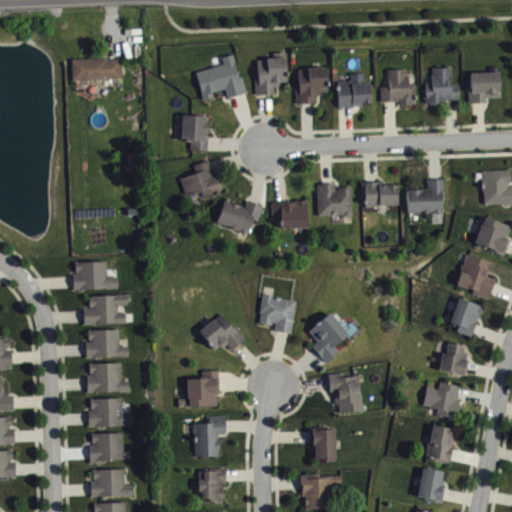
[(254,93),(273,92),(273,85),(278,84),(278,80),(285,80),(284,50),(272,51),(272,56),(265,56),(265,58),(256,58),(257,76),(254,77),(254,93)]
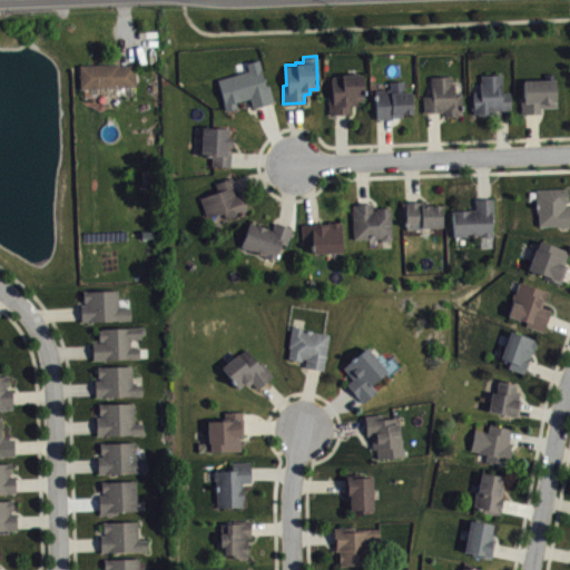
[(225,109),(222,101),(223,100),(217,78),(248,70),(246,62),(258,59),(262,68),(261,69),(265,85),(268,84),(274,100),(253,107),(249,96),(235,100),(237,107),(225,109)]
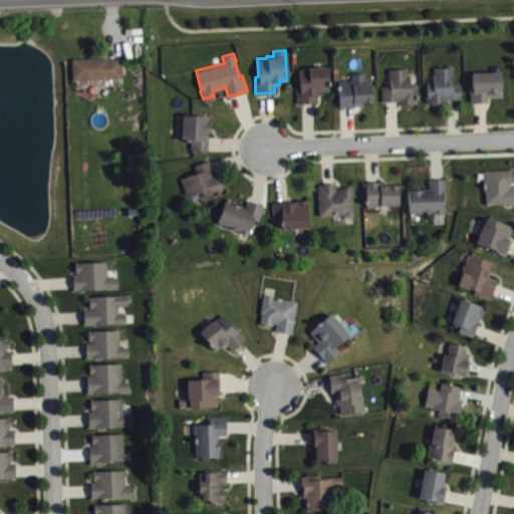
[(71,57),(72,79),(121,77),(121,57),(107,58),(107,56),(71,57)]
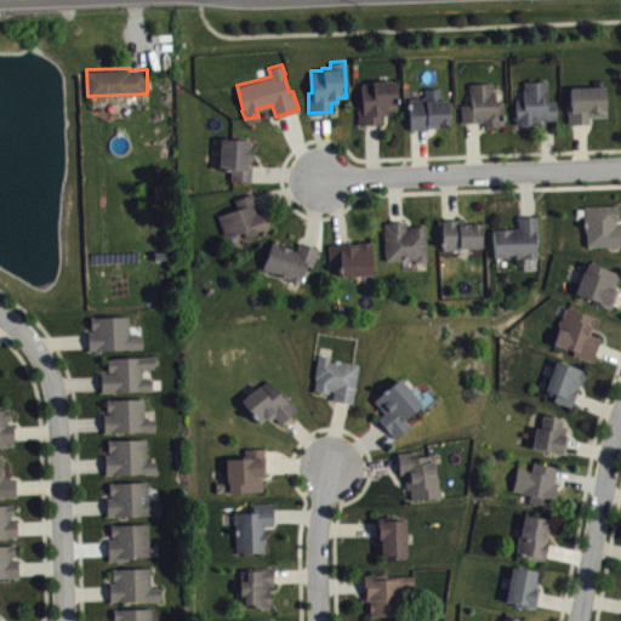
[(358,124),(358,104),(362,104),(360,83),(372,81),(372,80),(394,79),(396,108),(388,109),(388,113),(380,114),(381,123),(358,124)]
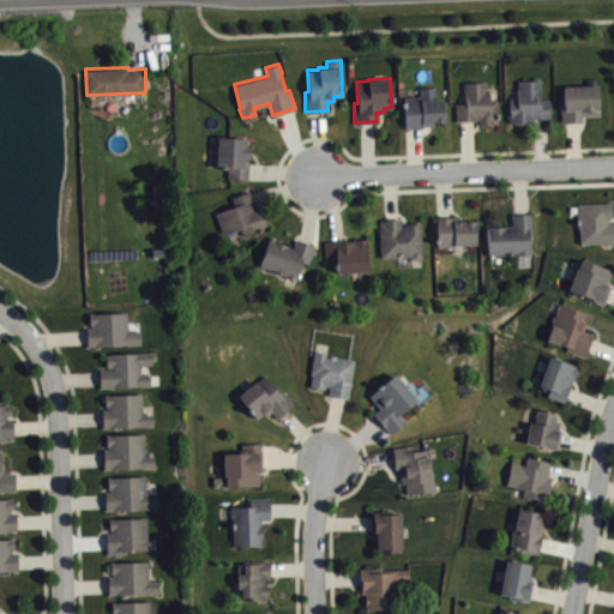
[(516,86),(517,97),(509,97),(509,109),(507,109),(507,116),(509,116),(509,121),(513,121),(513,122),(528,122),(528,121),(533,121),(533,118),(551,116),(549,98),(540,98),(540,78),(518,79),(518,86),(516,86)]
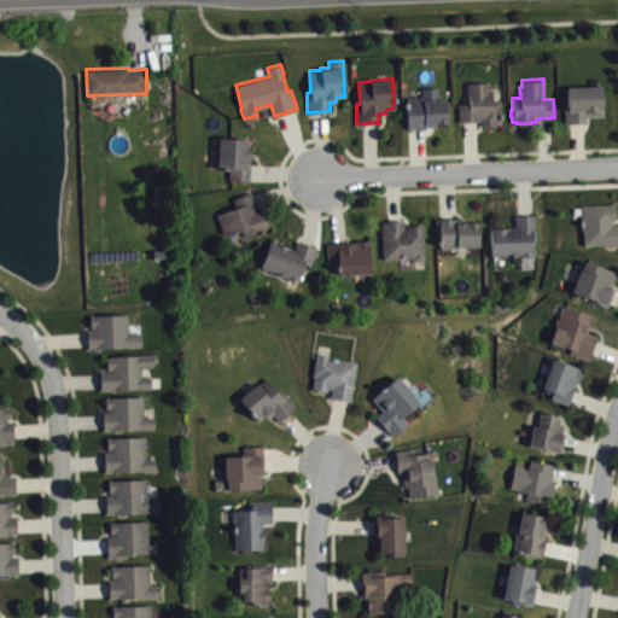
[(459,121),(459,103),(468,103),(468,93),(467,93),(466,81),(489,81),(489,88),(491,89),(491,99),(500,98),(501,123),(496,123),(496,126),(482,126),(482,118),(479,118),(479,121),(459,121)]
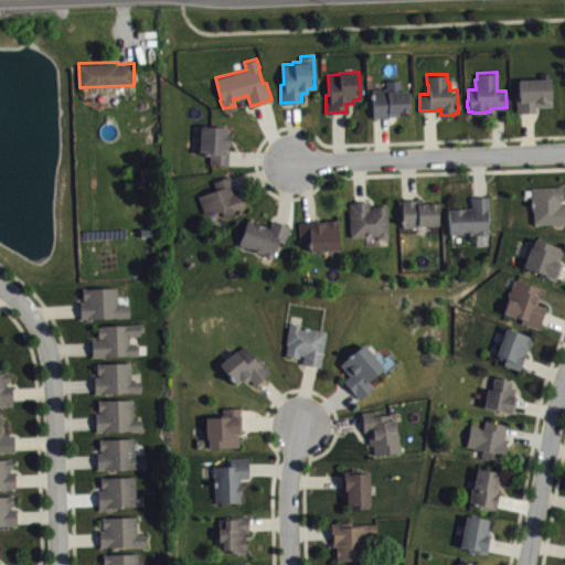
[(516,112),(515,95),(519,95),(518,78),(551,76),(553,105),(535,105),(536,110),(516,112)]
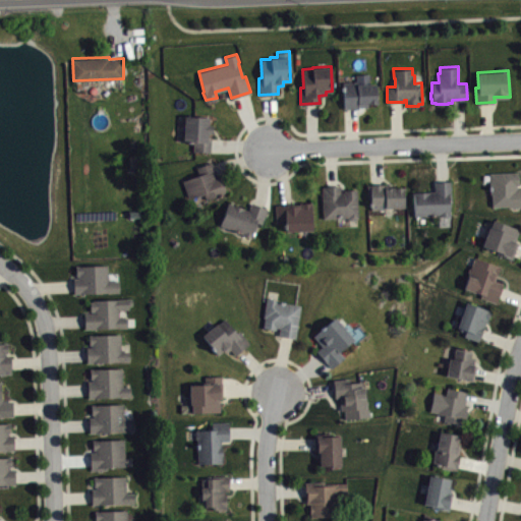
[(342,81),(344,108),(358,107),(358,106),(367,106),(367,102),(377,102),(375,82),(369,82),(368,72),(355,73),(355,80),(342,81)]
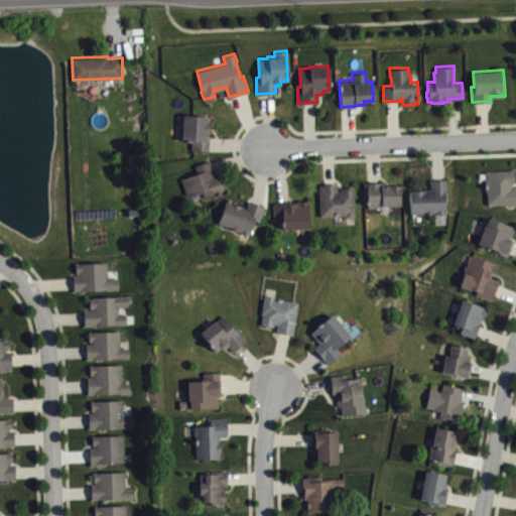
[(182,114),(181,139),(190,140),(190,148),(208,149),(209,134),(206,134),(206,131),(209,131),(209,123),(206,122),(206,115),(182,114)]
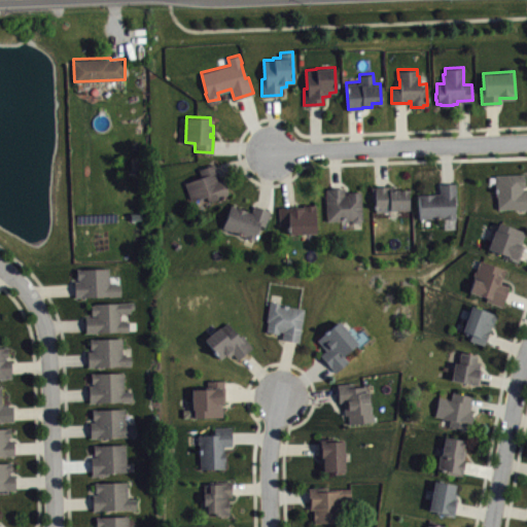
[(184,182),(190,199),(206,195),(208,201),(227,195),(226,191),(227,190),(222,175),(218,176),(213,163),(198,169),(201,176),(184,182)]
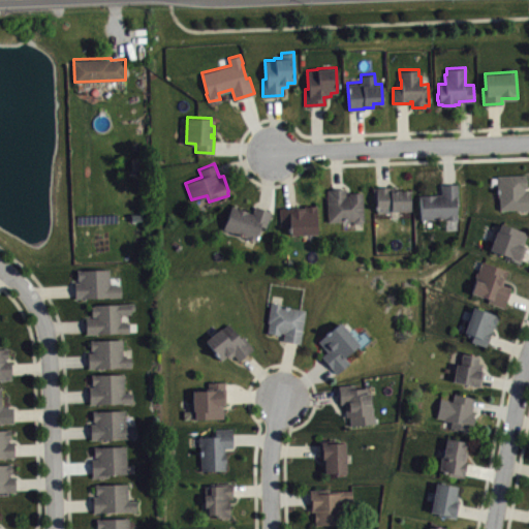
[(499,209),(499,195),(497,195),(497,175),(527,174),(527,186),(524,187),(525,191),(528,190),(528,209),(517,210),(517,208),(499,209)]
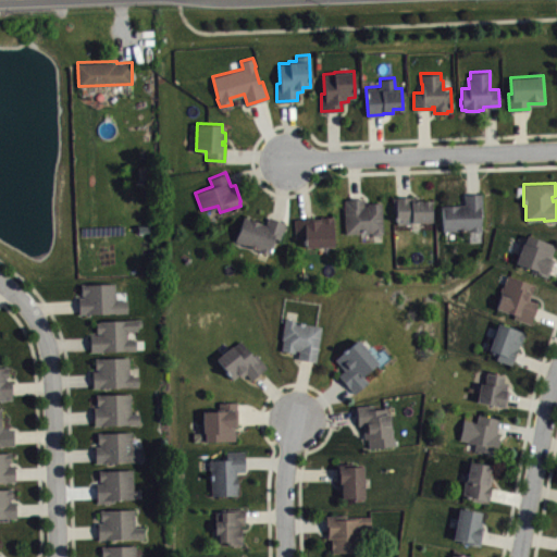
[(442,205),(443,230),(469,230),(469,231),(481,230),(480,212),(483,212),(482,193),(465,194),(465,203),(442,205)]
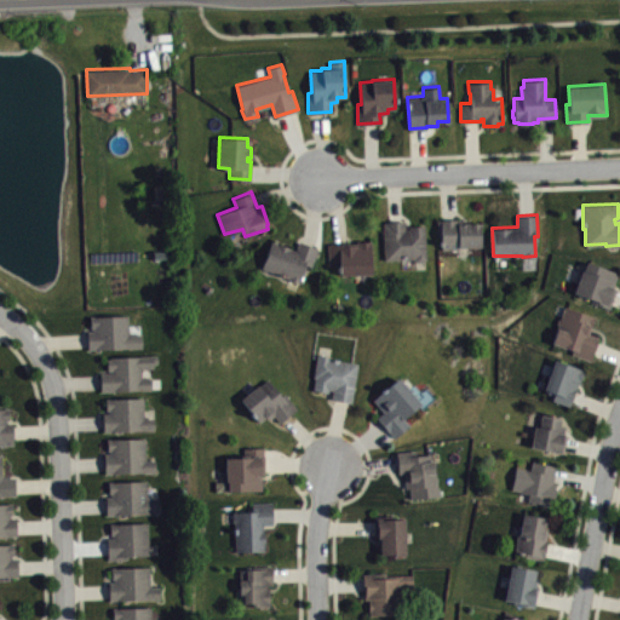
[(437,218),(437,237),(441,237),(442,248),(459,248),(459,246),(481,246),(480,225),(481,225),(481,222),(469,222),(469,218),(459,218),(459,217),(437,218)]
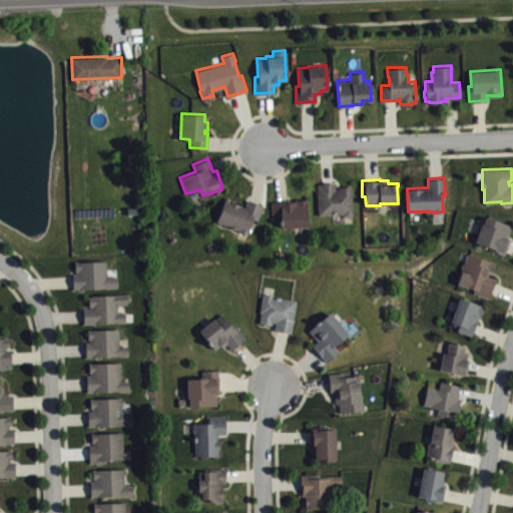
[(317,183),(318,214),(342,213),(344,215),(349,215),(352,212),(351,185),(338,185),(339,188),(335,188),(335,181),(319,182),(319,183),(317,183)]
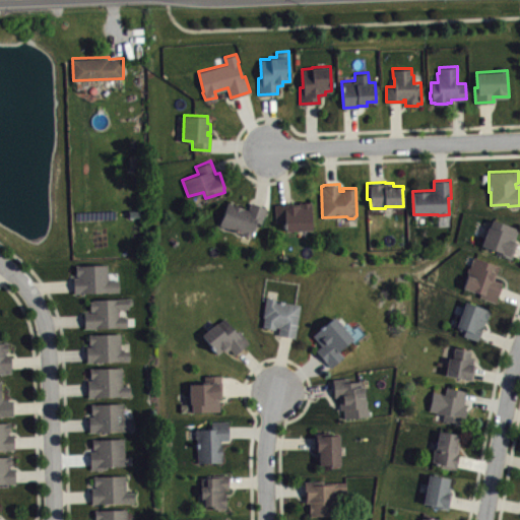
[(228,201),(219,223),(242,232),(241,234),(250,237),(256,221),(261,223),(266,207),(251,201),(248,208),(228,201)]
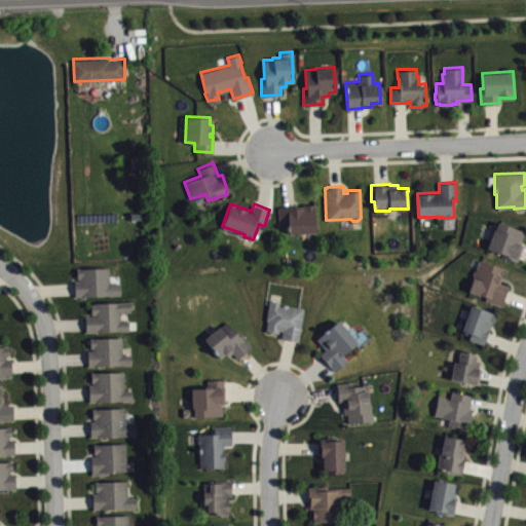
[(277,205),(278,223),(288,223),(288,233),(314,232),(314,203),(303,203),(303,207),(290,208),(290,205),(277,205)]
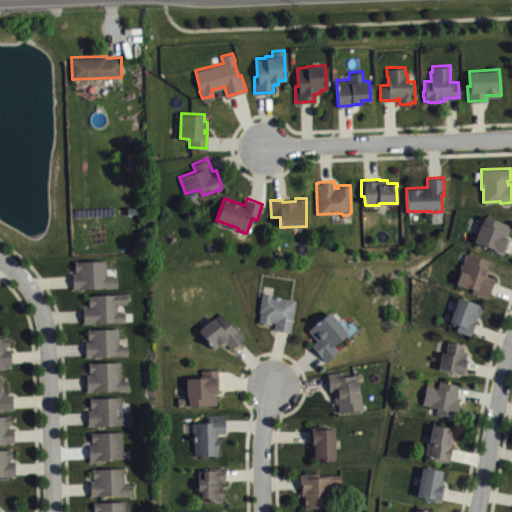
[(473,240),(480,222),(482,222),(485,215),(511,225),(507,236),(510,237),(504,255),(488,249),(489,246),(473,240)]
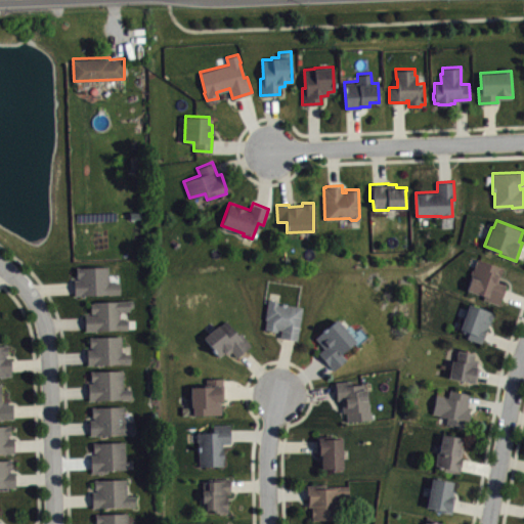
[(466,289),(471,273),(470,272),(471,268),(473,268),(477,258),(504,266),(501,275),(499,275),(497,280),(507,285),(498,304),(482,298),(483,295),(466,289)]
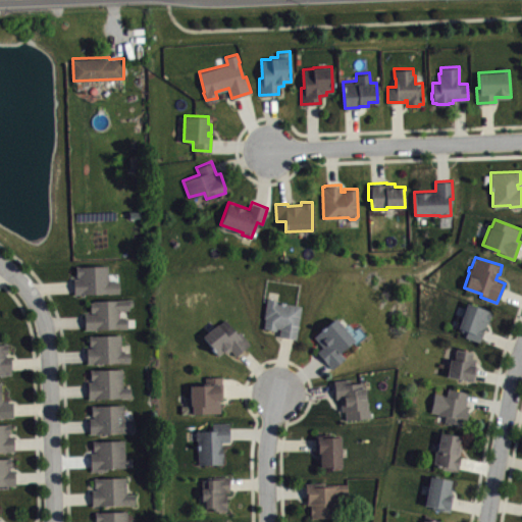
[(75,265),(76,275),(79,275),(79,277),(73,277),(73,293),(119,292),(118,280),(108,280),(107,264),(75,265)]
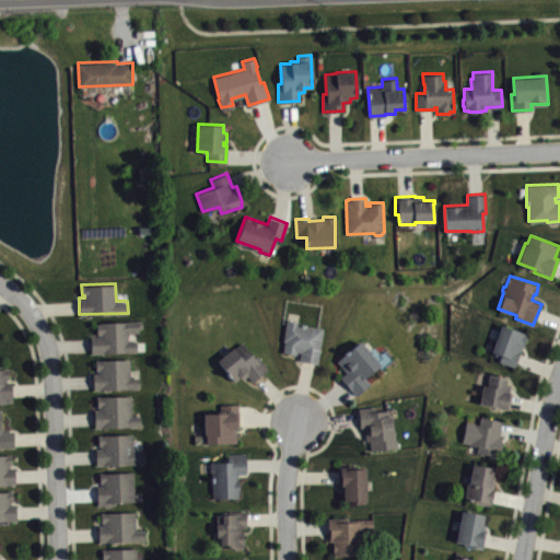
[(286,318),(282,339),(284,340),(282,350),(296,353),(296,351),(300,351),(299,359),(317,363),(323,327),(299,323),(299,321),(286,318)]
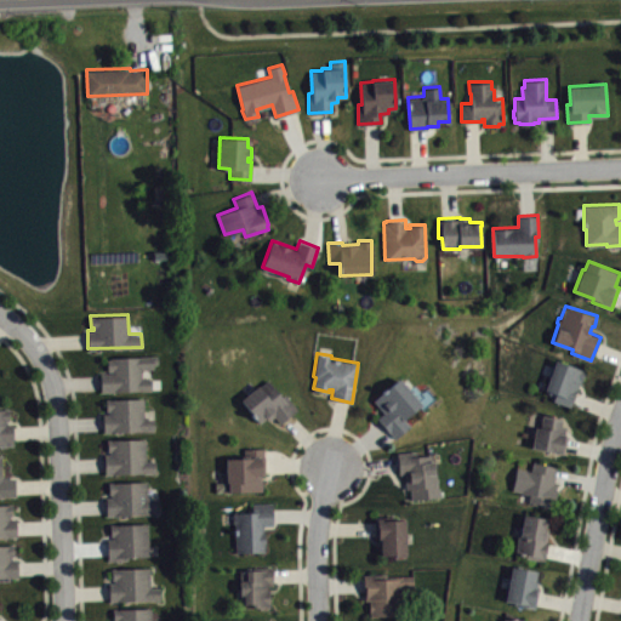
[(107,358),(107,370),(112,370),(112,371),(100,372),(101,391),(151,389),(151,377),(141,377),(141,368),(153,368),(152,363),(158,362),(157,354),(140,354),(110,355),(110,358),(107,358)]
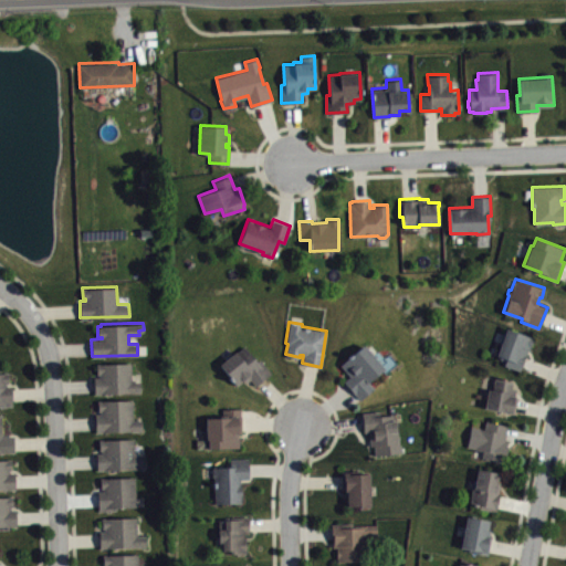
[(506,326),(496,354),(506,358),(504,364),(520,369),(527,347),(530,348),(533,337),(506,326)]
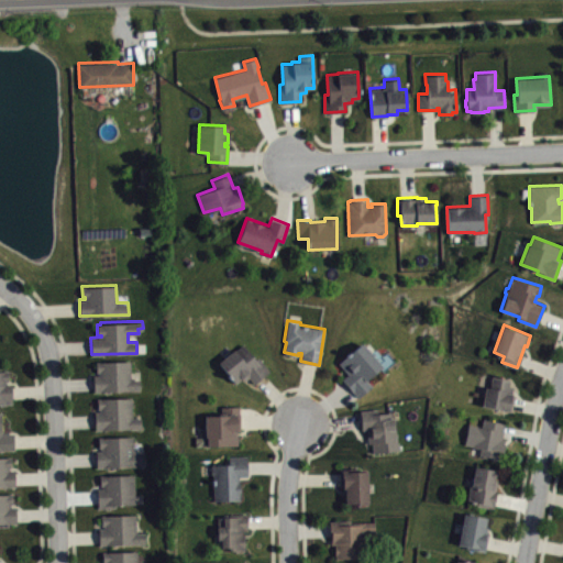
[(338,362),(362,341),(382,365),(366,379),(372,384),(357,396),(341,378),(348,373),(338,362)]
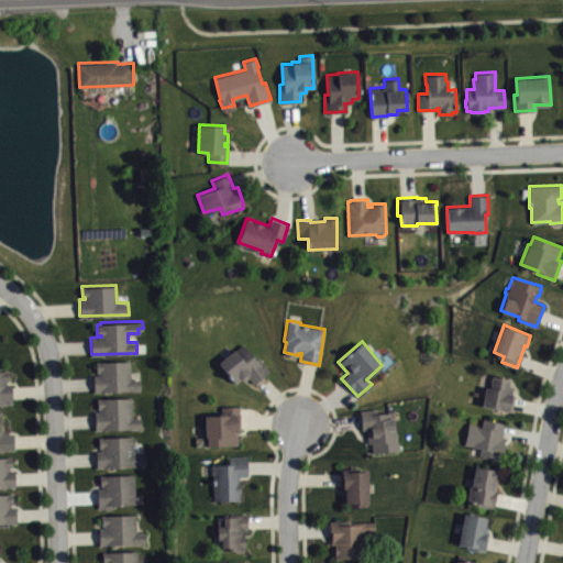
[(218,361),(234,382),(241,376),(244,379),(249,376),(254,383),(269,370),(258,356),(256,359),(243,343),(235,349),(234,348),(218,361)]
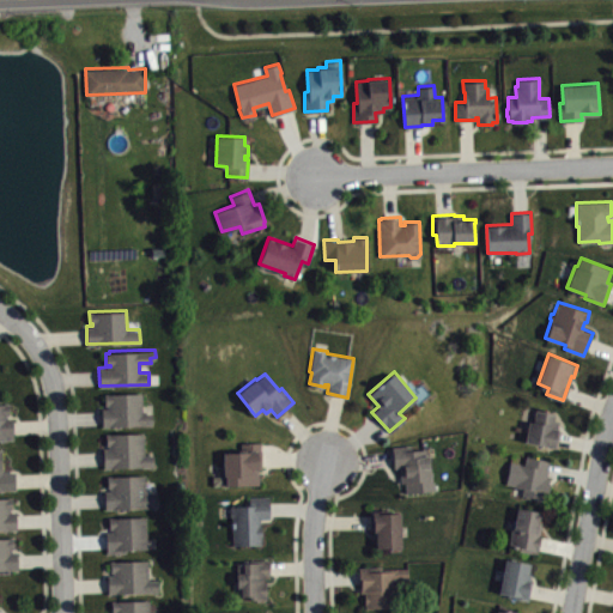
[(104,392),(104,405),(107,405),(107,407),(102,407),(102,425),(151,424),(151,412),(143,413),(141,392),(104,392)]
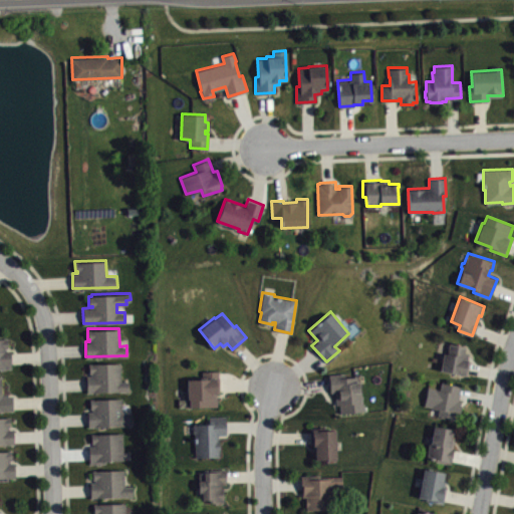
[(0,337),(0,367),(11,367),(10,349),(5,349),(5,347),(7,347),(7,337),(0,337)]
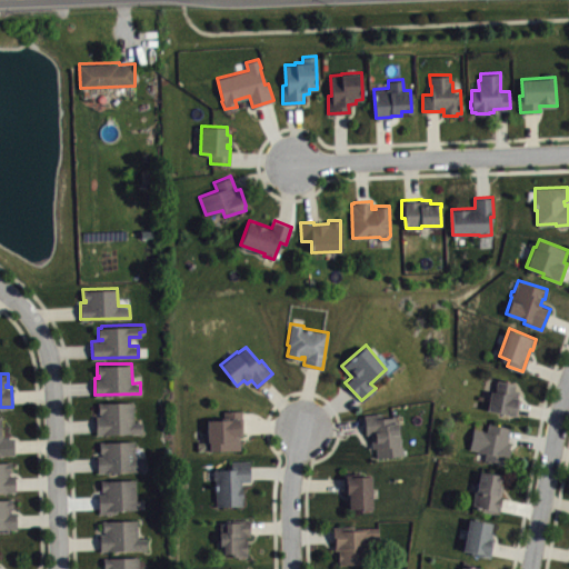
[(497,378),(495,390),(482,389),(481,398),(488,399),(487,409),(515,415),(515,413),(517,413),(520,398),(517,398),(519,390),(513,389),(515,381),(497,378)]
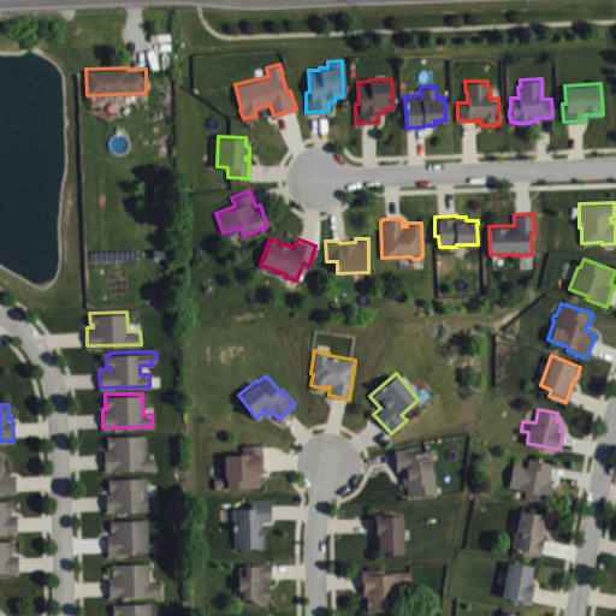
[(106,434),(106,446),(110,446),(110,449),(104,449),(104,471),(154,468),(153,456),(144,456),(143,434),(106,434)]
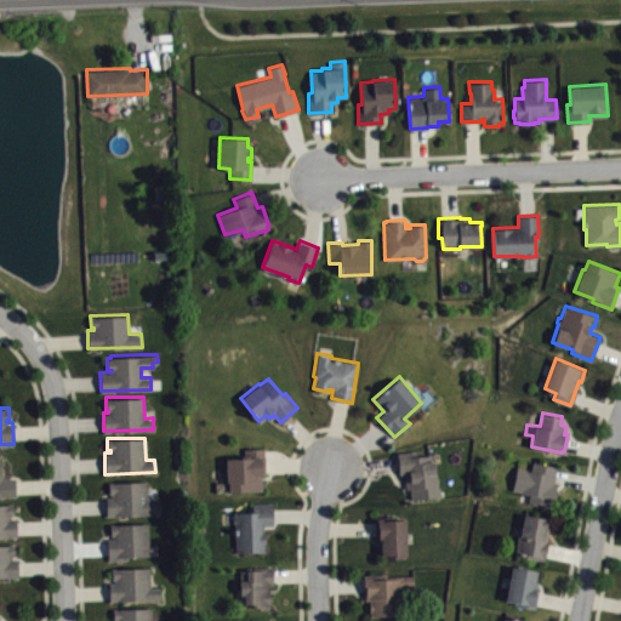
[(224,457),(226,480),(228,480),(228,490),(262,490),(261,474),(266,474),(265,457),(263,455),(263,446),(244,448),(244,455),(240,455),(240,456),(224,457)]
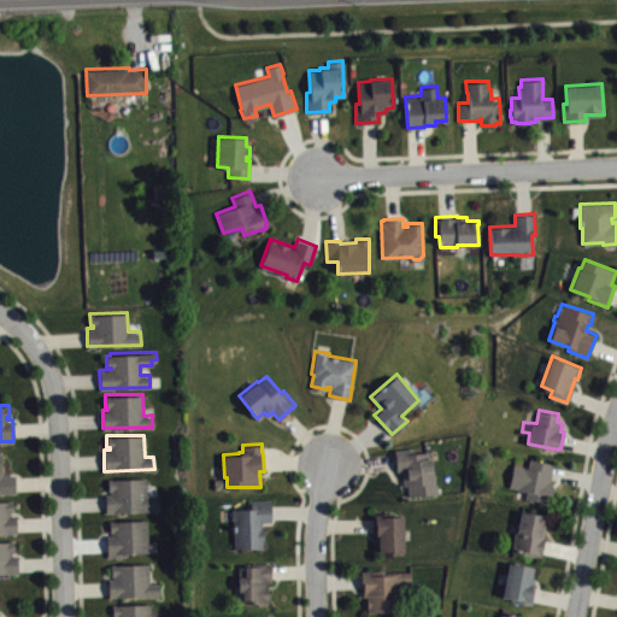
[(394,448),(395,470),(401,470),(403,485),(406,485),(409,495),(438,492),(436,483),(434,483),(434,479),(435,479),(434,474),(433,474),(430,457),(429,458),(428,451),(415,452),(413,447),(394,448)]
